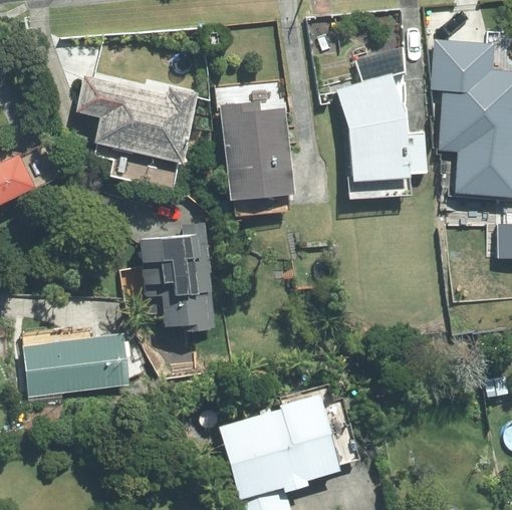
[(511,194),(511,71),(492,70),(494,45),(433,41),(430,89),(443,90),(438,153),(459,154),(456,191),(511,194)]
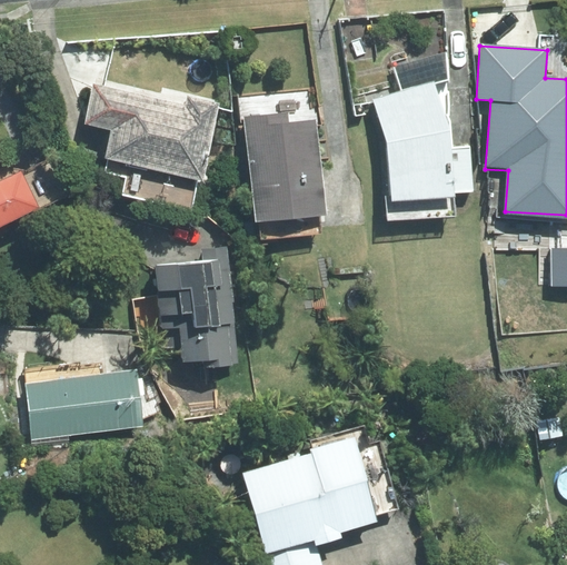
[(434,81),(371,100),(386,149),(387,149),(389,198),(471,194),(469,149),(448,150),(447,124),(434,81)]
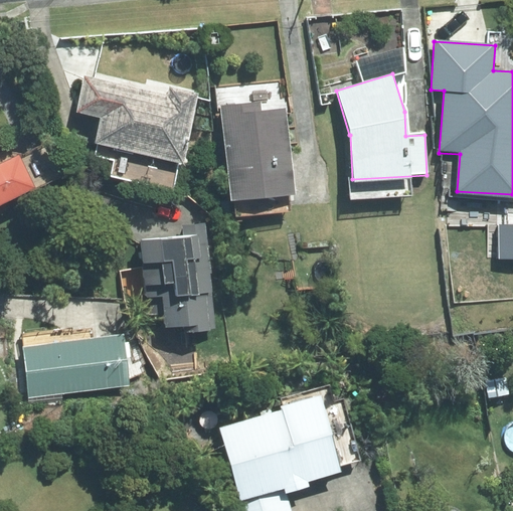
[(167,96),(83,76),(75,112),(99,118),(94,142),(181,163),(197,95),(169,89),(167,96)]
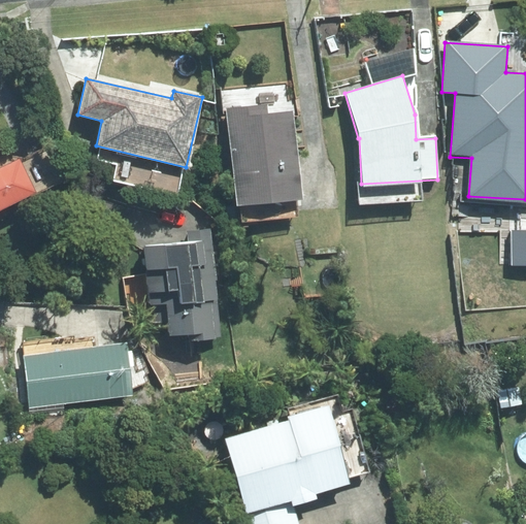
[(227,108),(235,203),(300,198),(294,112),(266,115),(265,105),(227,108)]
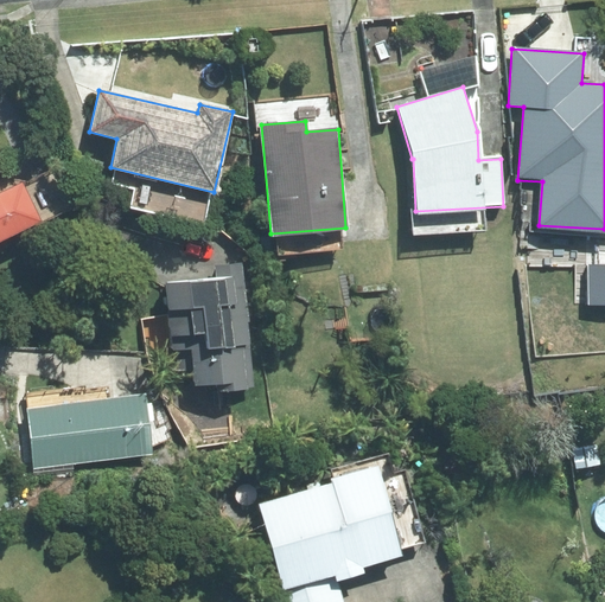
[(0,239),(40,219),(21,181),(0,191),(0,239)]
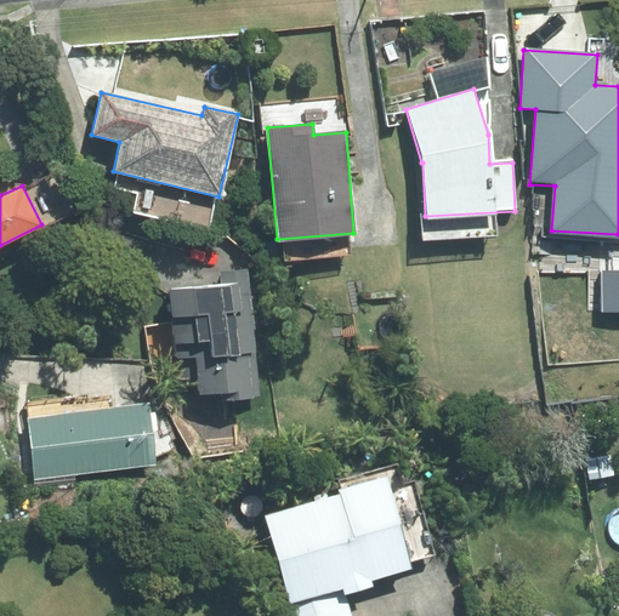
[(261,394),(244,271),(221,274),(222,284),(166,291),(175,359),(194,357),(200,403),(261,394)]
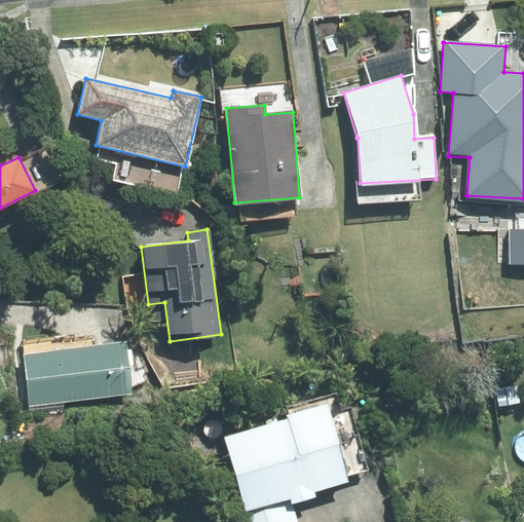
[(523,229),(509,230),(509,264),(523,263),(523,229)]
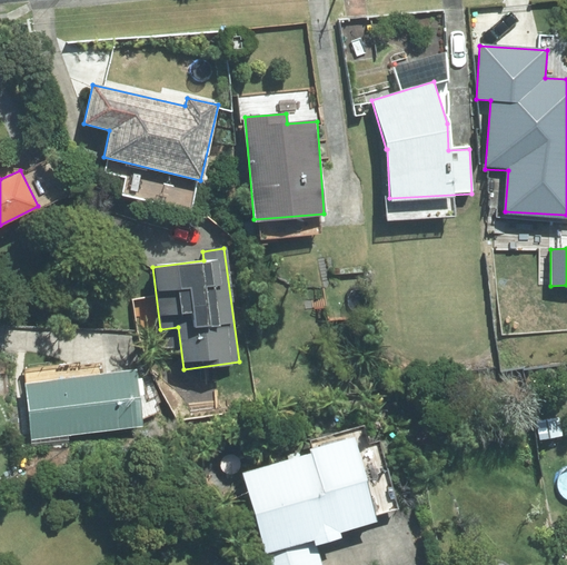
[(137,368),(23,383),(31,443),(143,428),(137,368)]
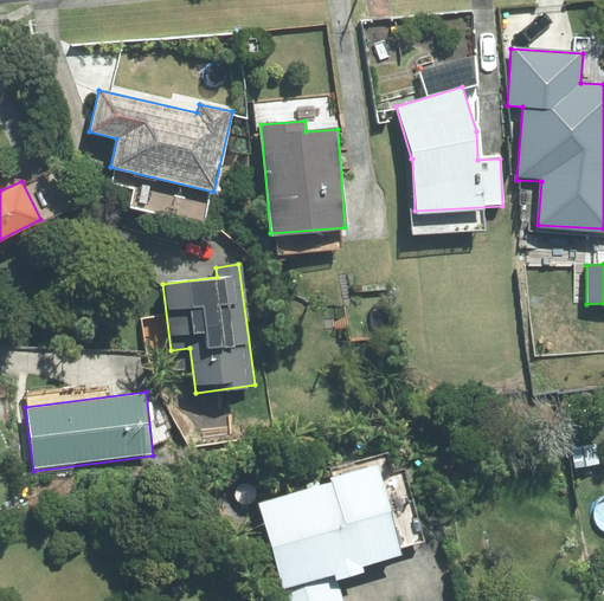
[(379,466),(258,503),(282,581),(271,585),(276,600),(341,600),(334,575),(405,554),(379,466)]
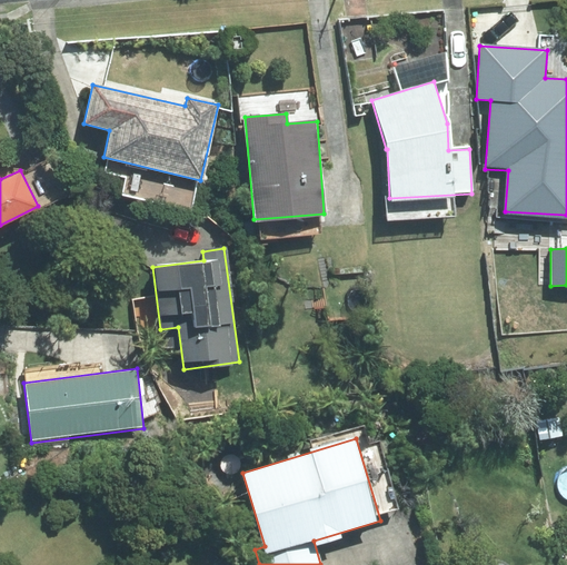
All buildings are outlined.
